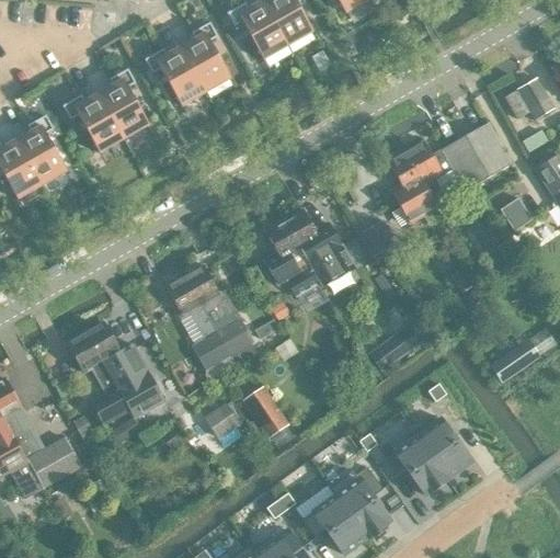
[(288,44),(263,0),(249,8),(246,1),(227,11),(235,25),(242,21),(264,58),(288,44)]
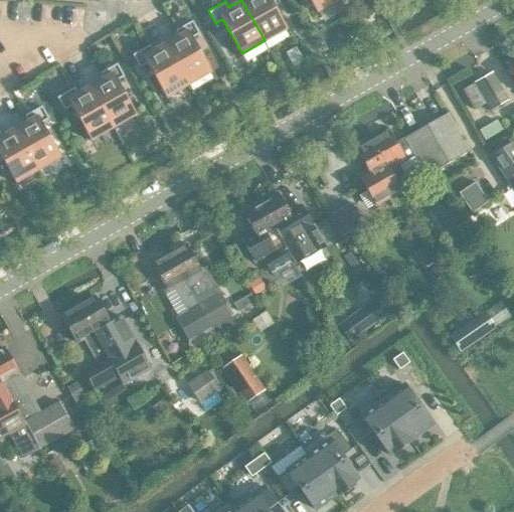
[(288,27),(274,4),(272,0),(241,0),(265,40),(288,27)]
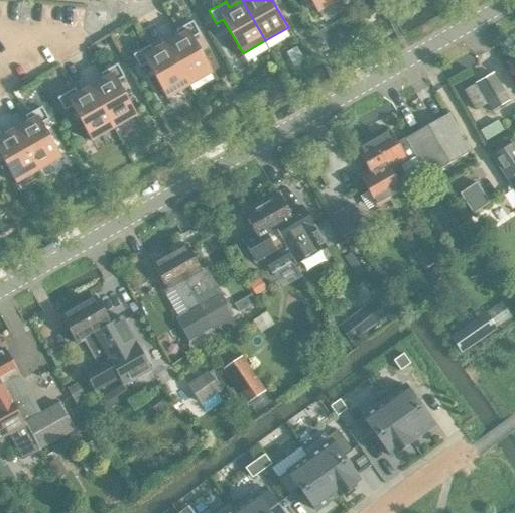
[(311,0),(317,10),(336,0),(311,0)]
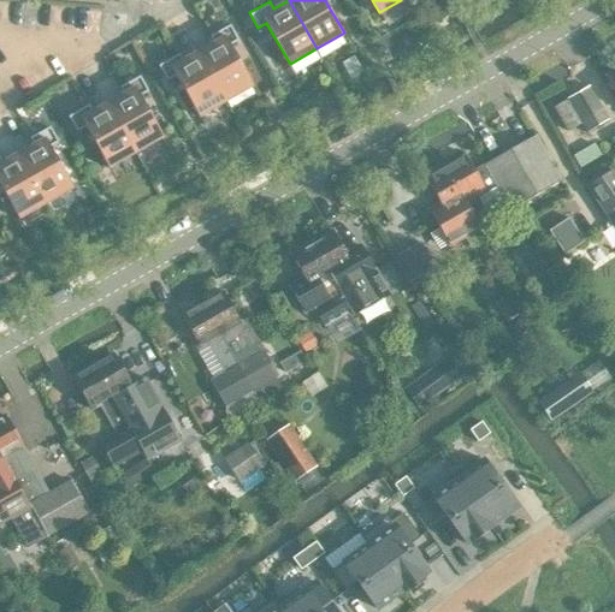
[(254,84),(238,57),(230,43),(240,39),(231,23),(211,35),(214,42),(199,51),(226,100),(254,84)]
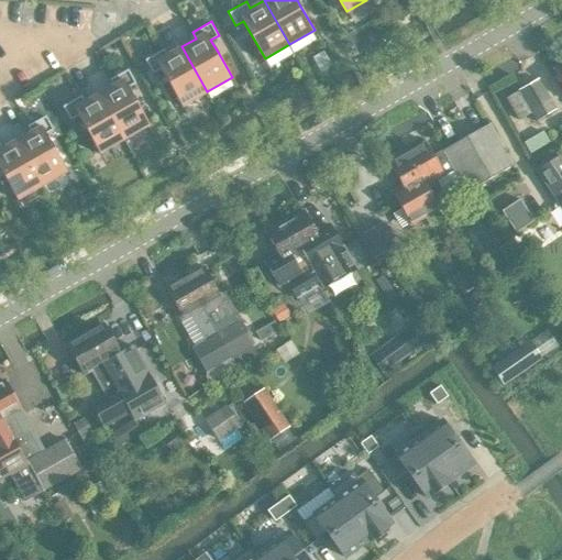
[(207,91),(182,46),(168,55),(164,47),(145,58),(153,72),(162,67),(183,105),(207,91)]
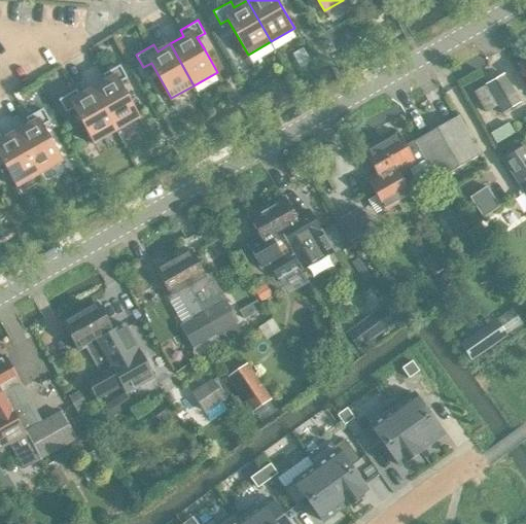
[(140,115),(127,92),(120,80),(128,76),(120,64),(103,73),(106,79),(94,88),(117,129),(140,115)]
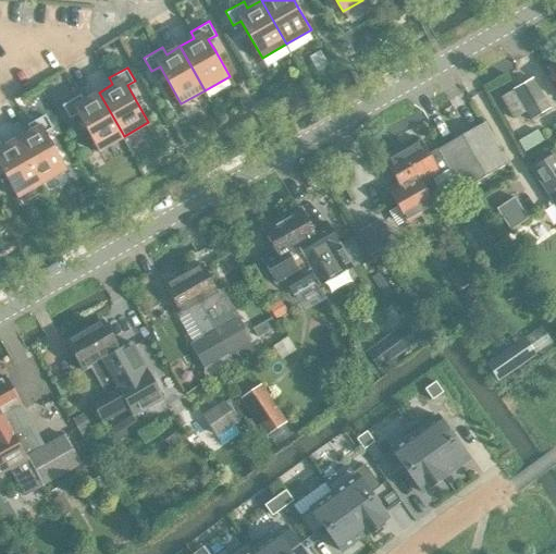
[(551,107),(533,76),(514,87),(531,118),(551,107)]
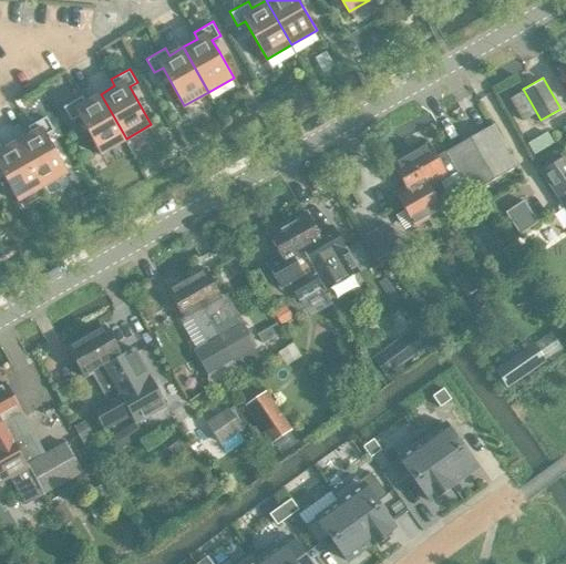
[(126,139),(101,94),(86,102),(82,95),(63,105),(71,120),(80,115),(101,153),(126,139)]
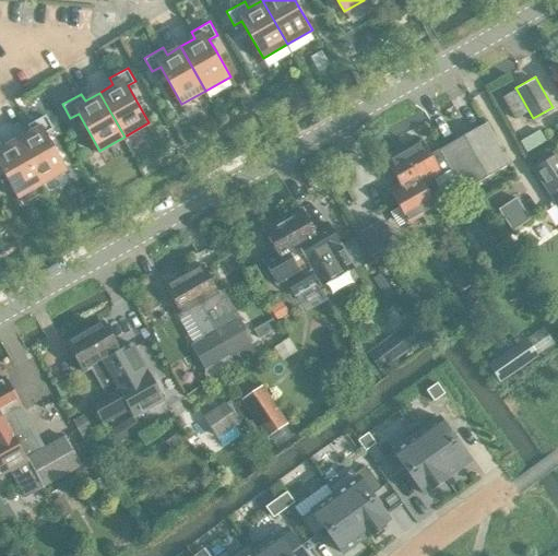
[(67,168),(52,143),(46,132),(54,127),(46,114),(27,123),(32,131),(18,139),(43,182),(67,168)]
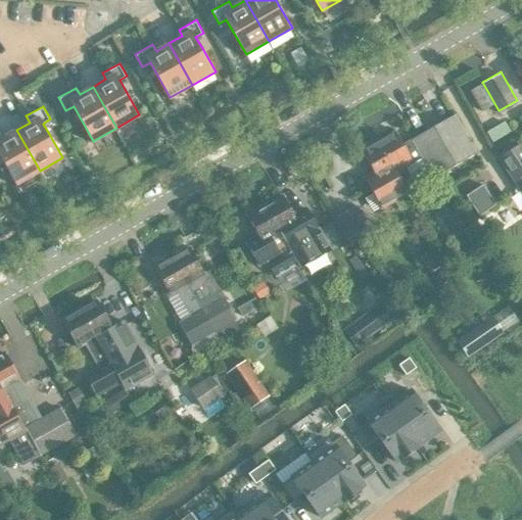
[(476,151),(455,113),(412,138),(434,176),(476,151)]
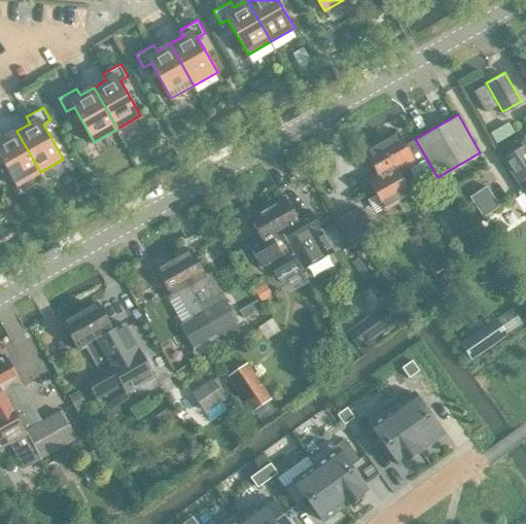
[(498,140),(514,130),(507,119),(491,129),(498,140)]
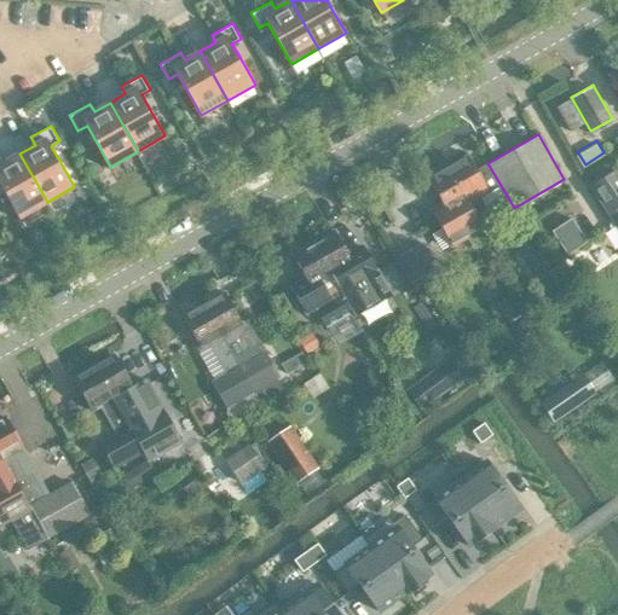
[(47,202),(19,154),(4,162),(0,155),(0,183),(19,218),(47,202)]
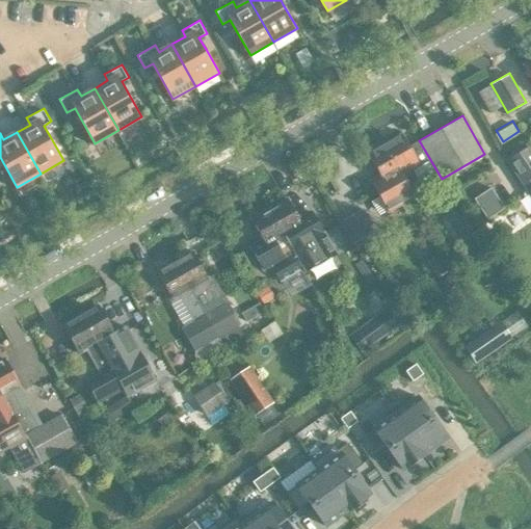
[(402,132),(386,142),(410,186),(421,181),(414,169),(430,159),(419,140),(409,146),(402,132)]
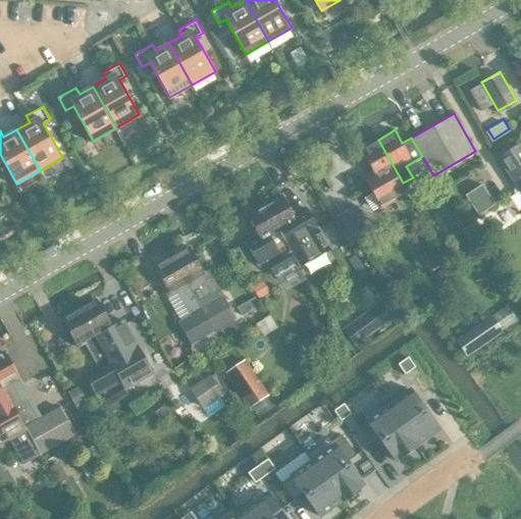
[(412,199),(403,183),(378,140),(361,149),(373,170),(364,175),(381,206),(394,199),(399,206),(412,199)]
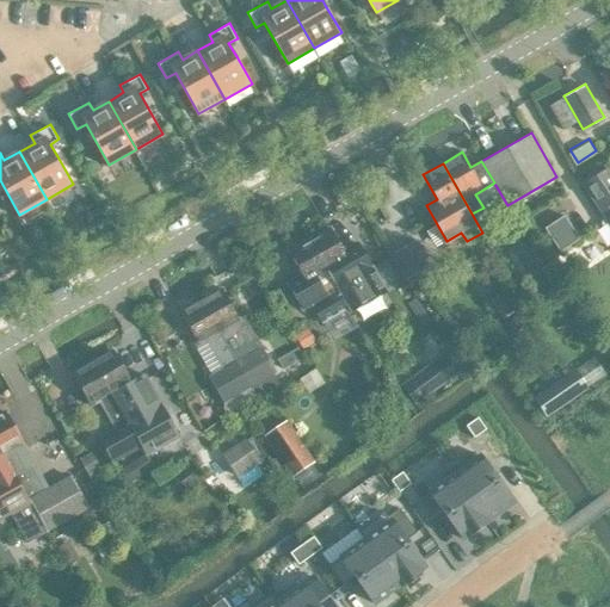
[(609,167),(584,184),(605,216),(609,212),(609,167)]
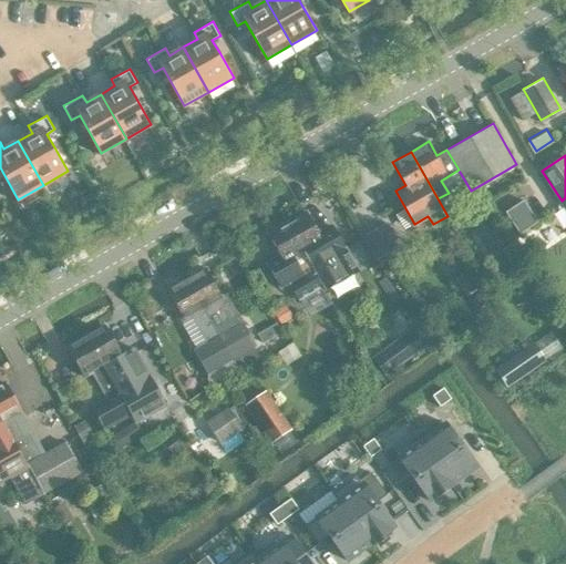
[(307,211),(287,222),(323,285),(326,289),(360,269),(335,221),(318,229),(307,211)]
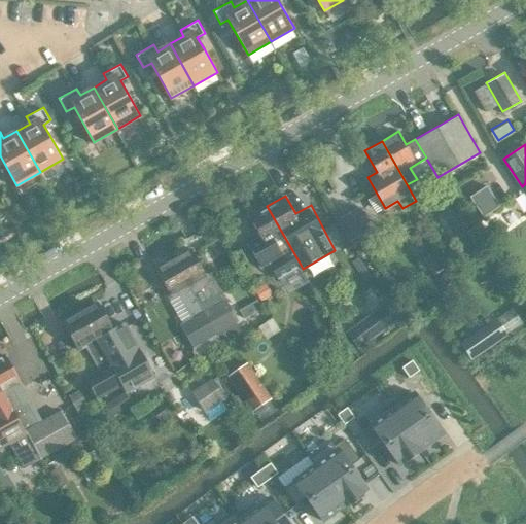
[(301,265),(267,206),(249,216),(259,234),(246,242),(260,268),(270,263),(278,278),(301,265)]
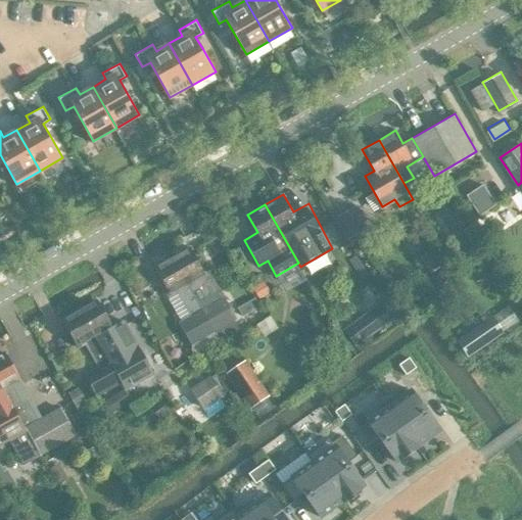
[(367,227),(353,205),(331,218),(344,240),(367,227)]
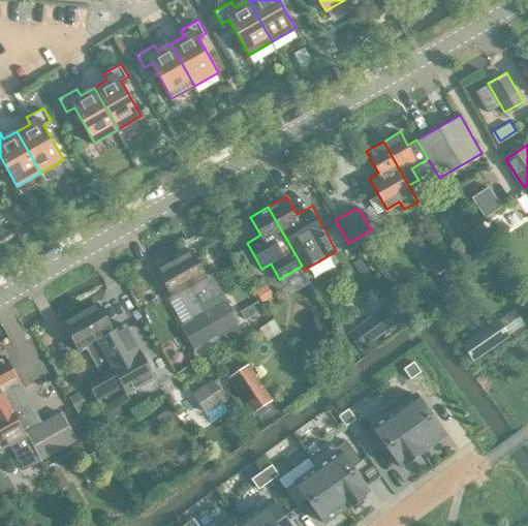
[(192,249),(175,259),(217,334),(239,320),(212,274),(208,276),(192,249)]
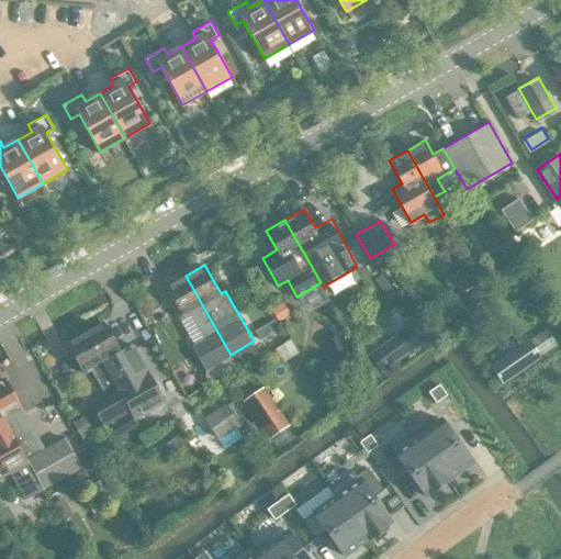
[(186,276),(166,287),(182,315),(190,311),(205,338),(193,345),(206,368),(231,355),(186,276)]
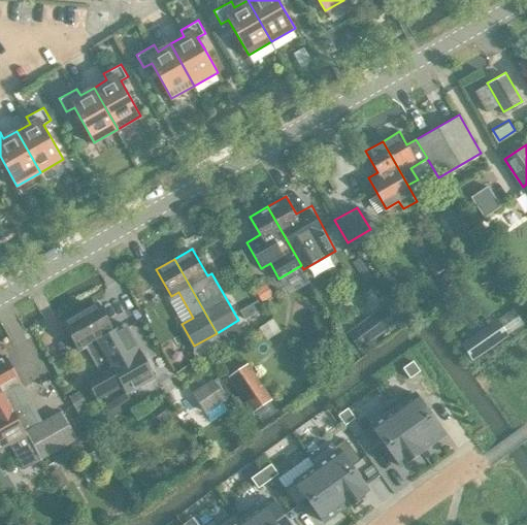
[(99,302),(80,312),(122,384),(126,390),(126,391),(155,374),(125,322),(113,328),(99,302)]
